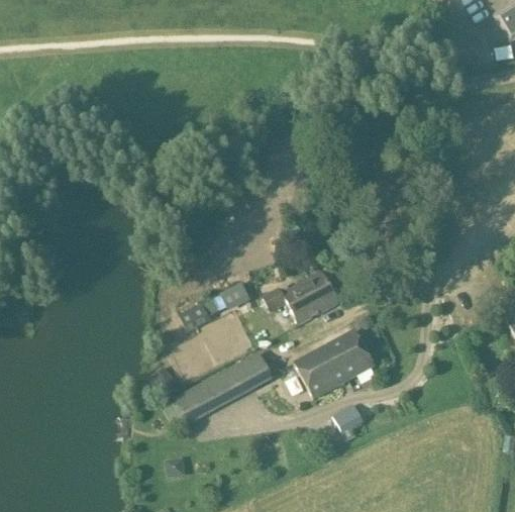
[(514,2),(496,14),(512,39),(514,38),(514,2)]
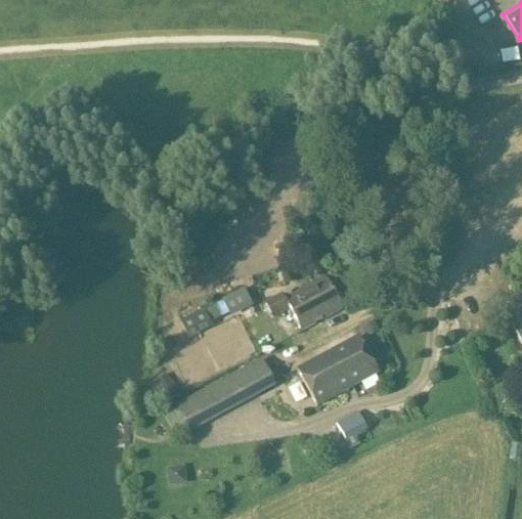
[(302,328),(343,305),(325,273),(287,295),(284,290),(266,300),(275,316),(292,307),(302,328)]
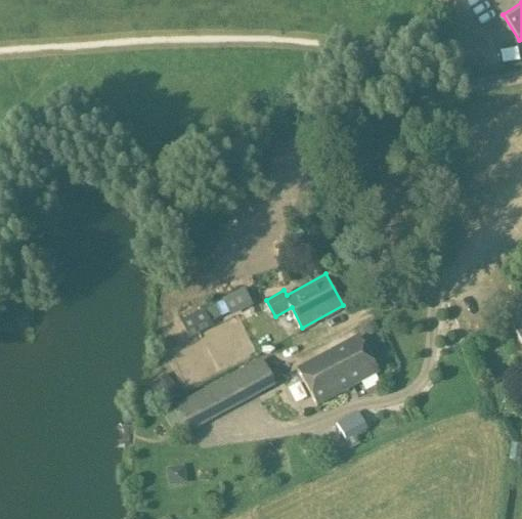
[(248,287),(224,298),(231,312),(255,301),(251,294),(248,287)]
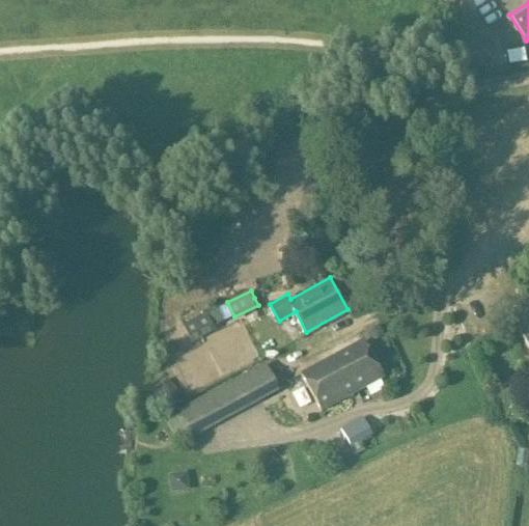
[(221,305),(210,310),(215,323),(227,316),(221,305)]
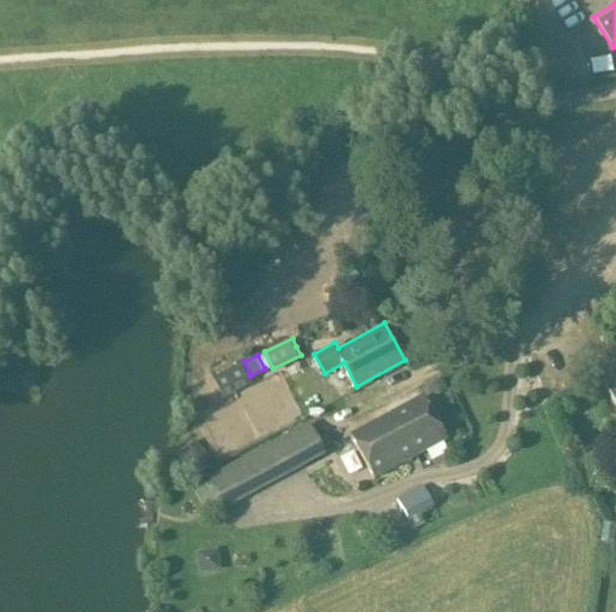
[(215,376),(224,392),(251,379),(250,376),(244,361),(215,376)]
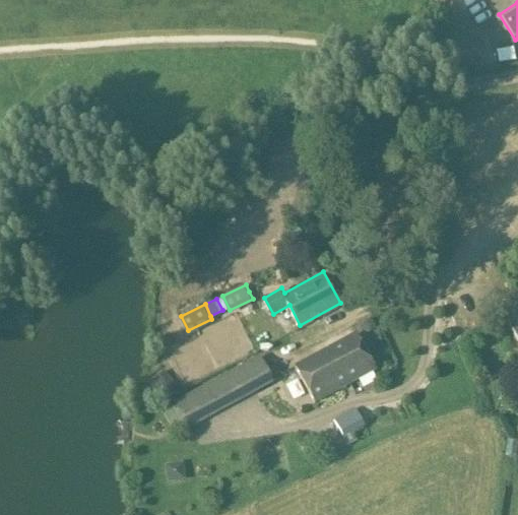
[(372,315),(360,322),(365,331),(377,325),(372,315)]
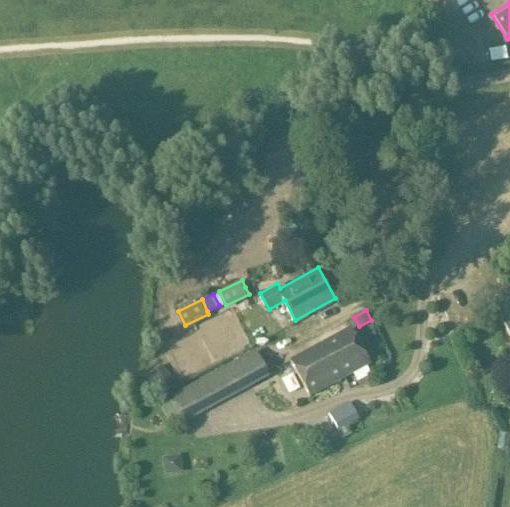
[(509,310),(500,317),(509,333),(509,310)]
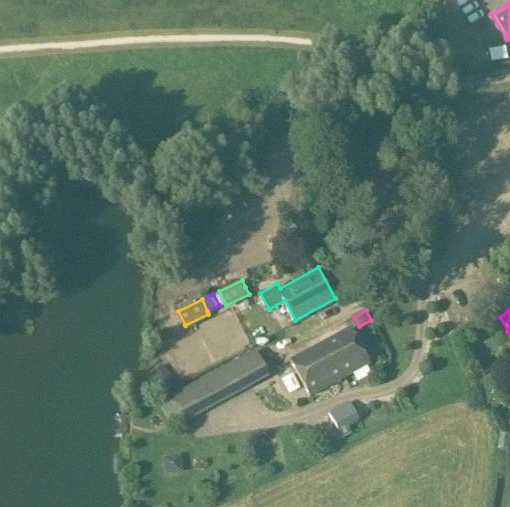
[(291,358),(310,393),(370,361),(350,326),(291,358)]
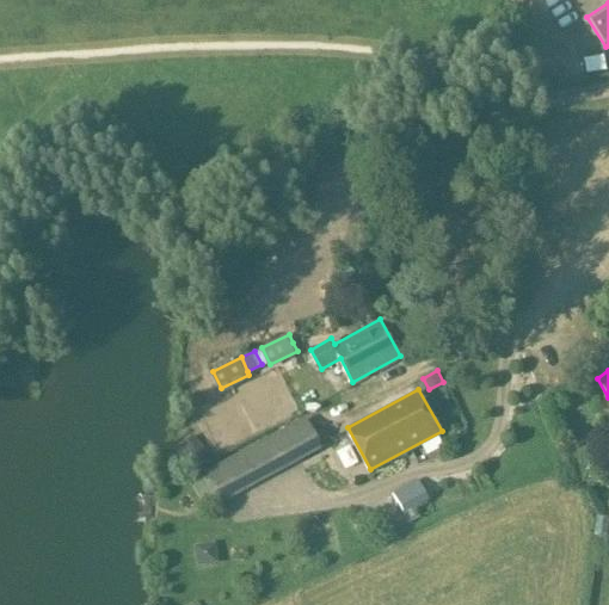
[(308,415),(209,469),(226,500),(325,446),(308,415)]
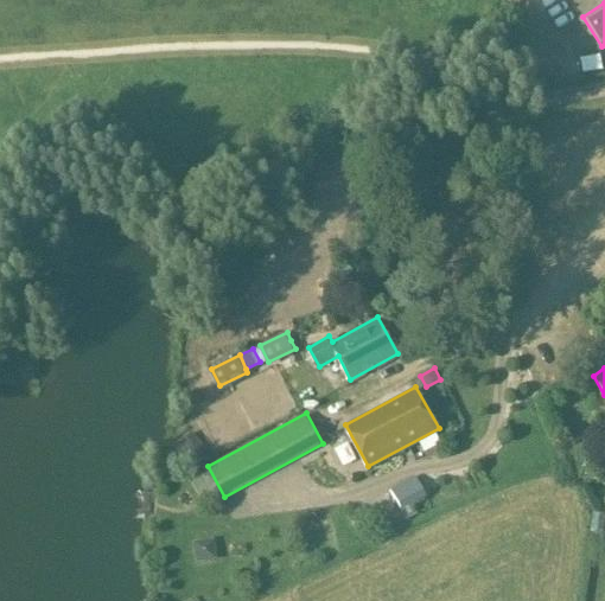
[(416,473),(392,486),(402,507),(428,494),(416,473)]
